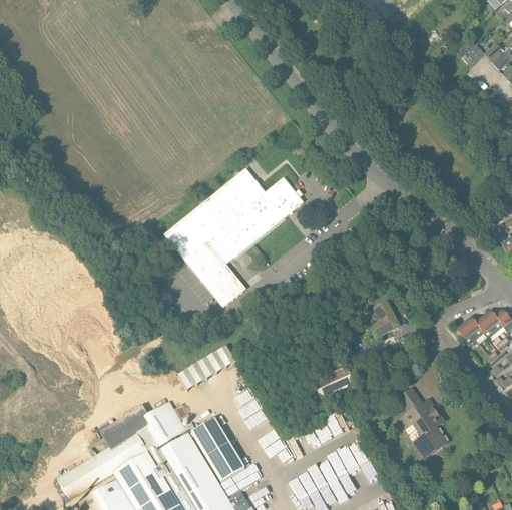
[(497,13),(502,18),(511,8),(511,0),(510,0),(497,13)]
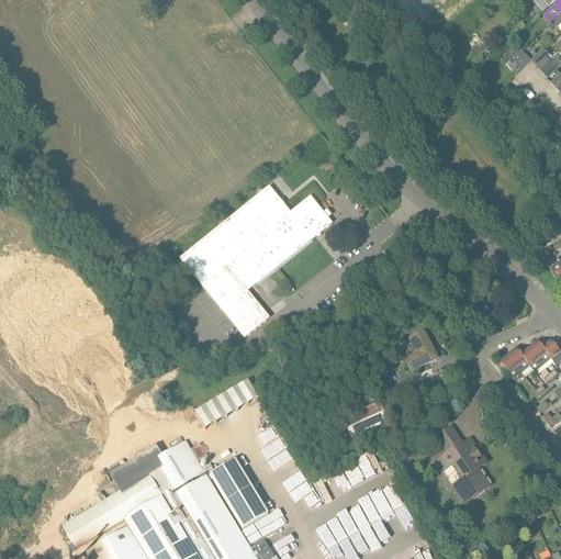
[(560,9),(550,20),(554,24),(560,18),(560,9)]
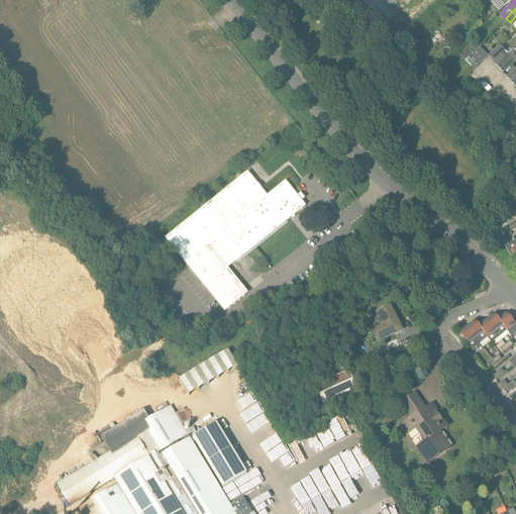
[(454,36),(458,40),(462,36),(459,32),(454,36)]
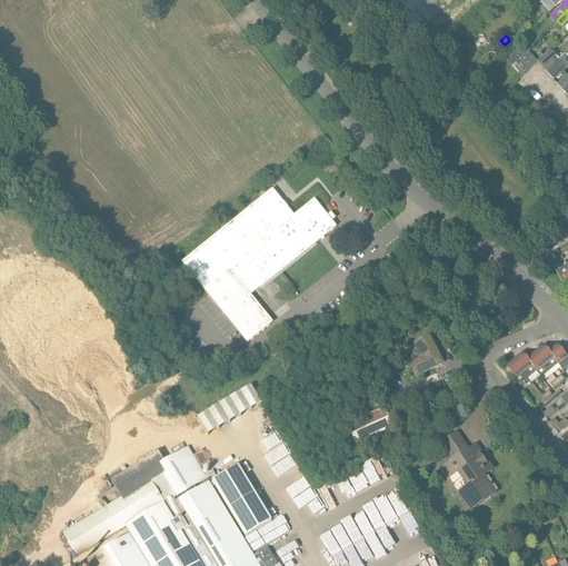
[(536,59),(545,68),(558,57),(549,47),(536,59)]
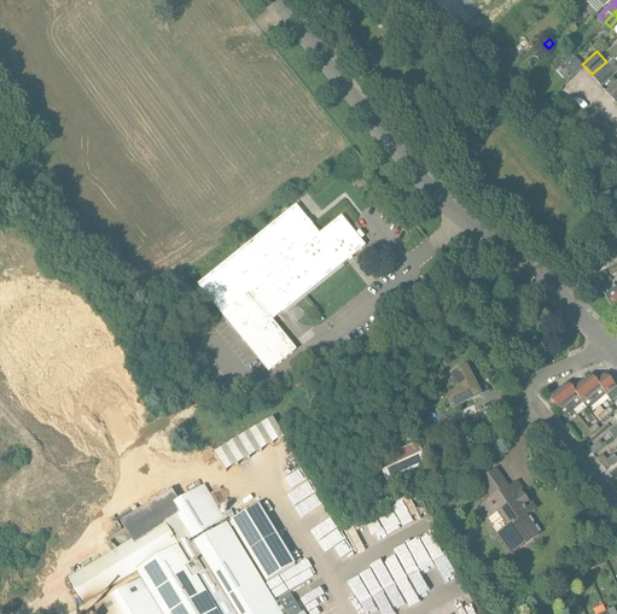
[(582,64),(571,52),(560,62),(571,75),(582,64)]
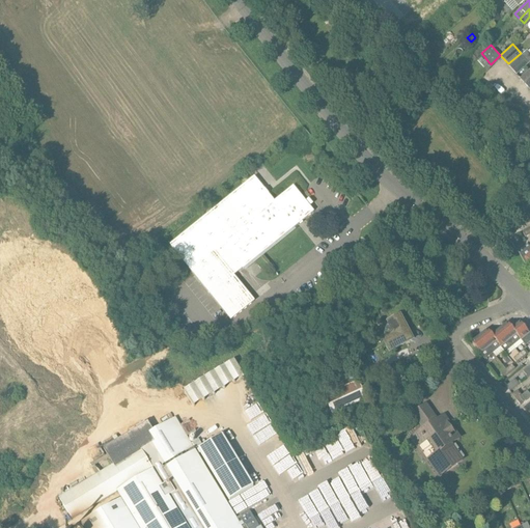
[(521,53),(508,63),(515,73),(527,62),(525,60),(526,59),(521,53)]
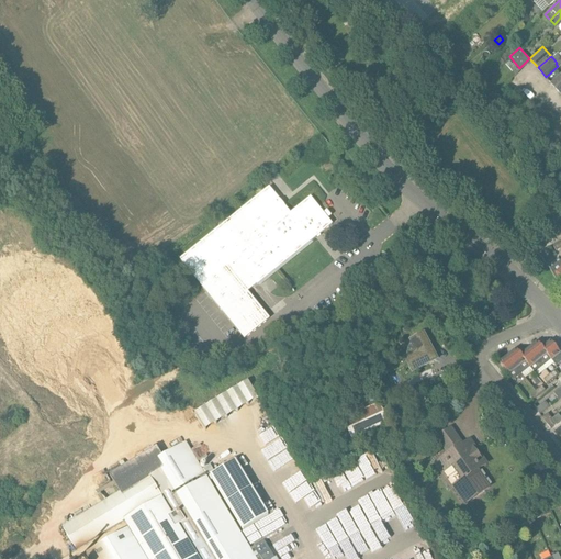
[(560,69),(549,80),(553,85),(560,77),(560,69)]
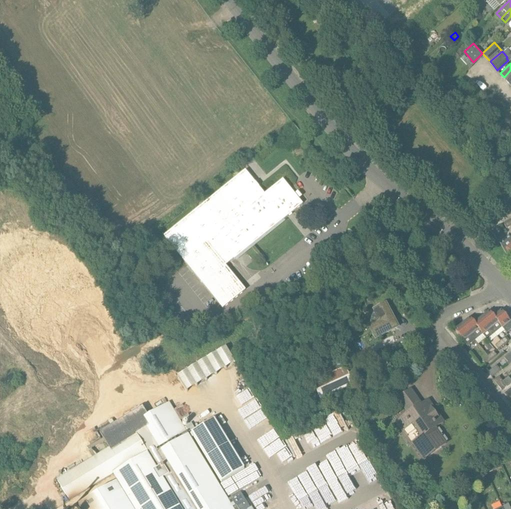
[(234,256),(294,208),(301,202),(296,196),(298,194),(296,191),(294,193),(282,177),(263,192),(244,168),(163,233),(221,306),(244,288),(224,263),(233,256),(234,256)]
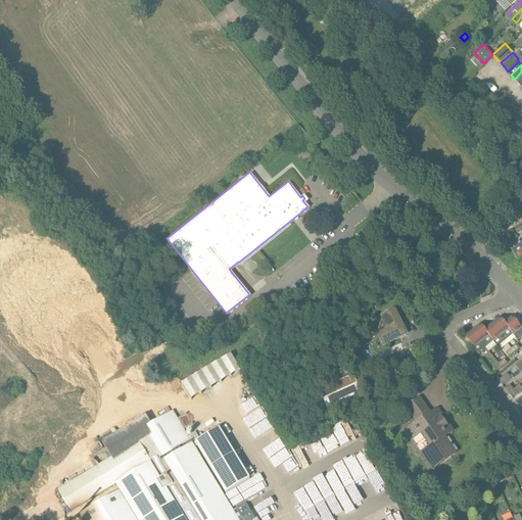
[(521,241),(521,240),(519,241),(511,247),(517,260),(521,257),(521,258),(521,241)]
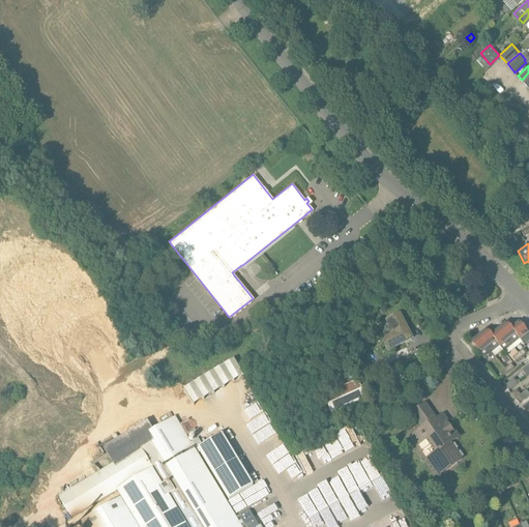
[(356,274),(360,279),(364,274),(361,270),(356,274)]
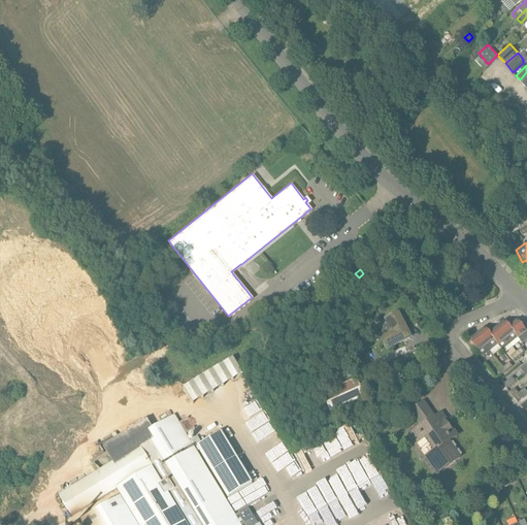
[(399,317),(387,323),(392,333),(392,334),(381,340),(388,354),(412,340),(399,317)]
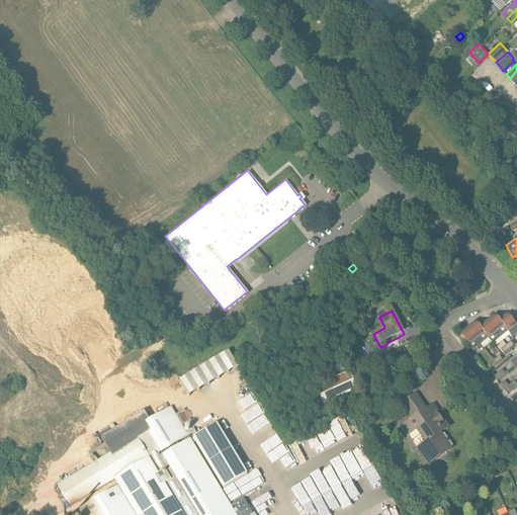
[(511,335),(516,331),(516,333),(516,325),(506,312),(499,318),(507,329),(511,335)]
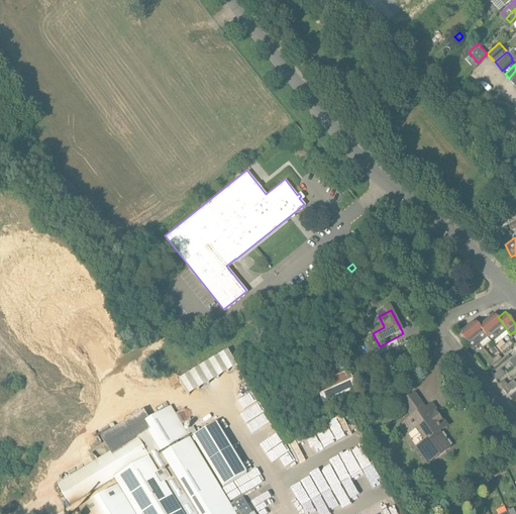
[(506,328),(498,317),(493,312),(486,318),(499,334),(506,328)]
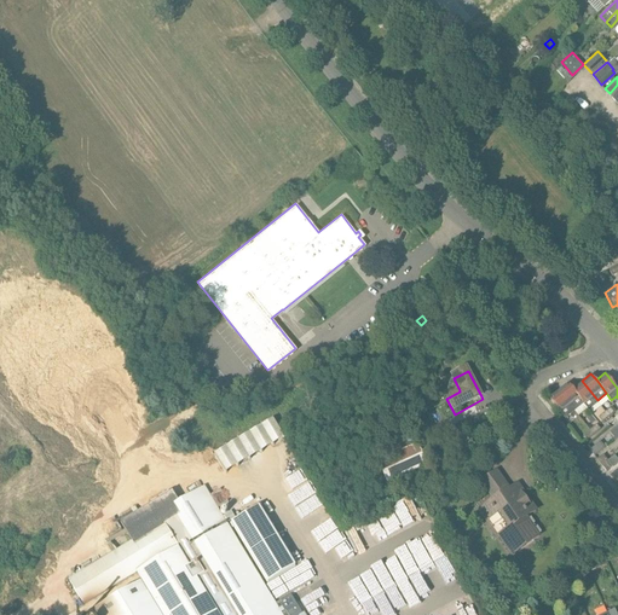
[(588,408),(588,407),(598,400),(582,381),(572,388),(583,401),(582,401),(588,408)]
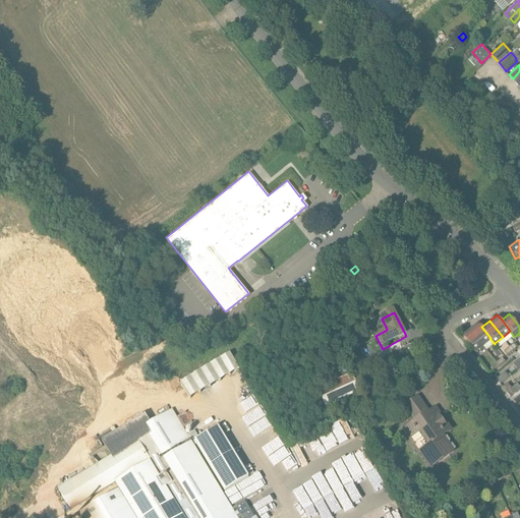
[(490,338),(481,327),(477,322),(469,328),(482,344),(489,338),(490,338)]
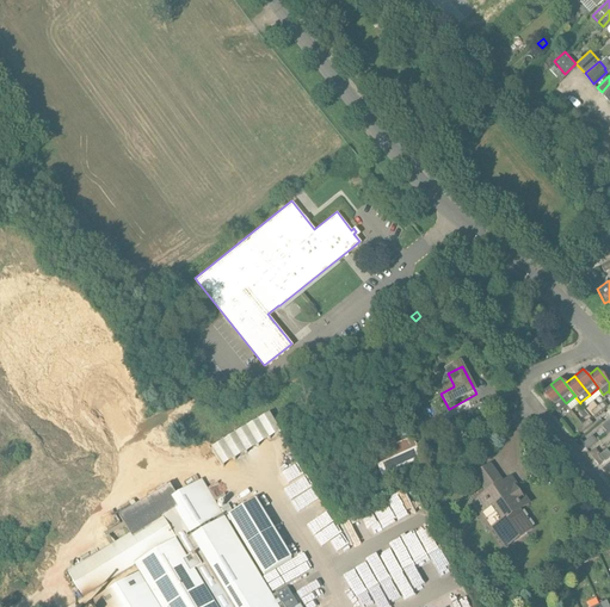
[(556,410),(566,403),(550,384),(541,391),(556,410)]
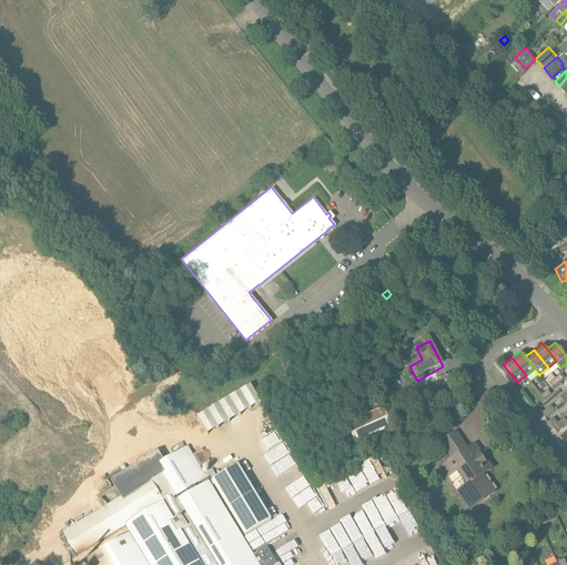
[(554,375),(557,381),(564,375),(560,371),(554,375)]
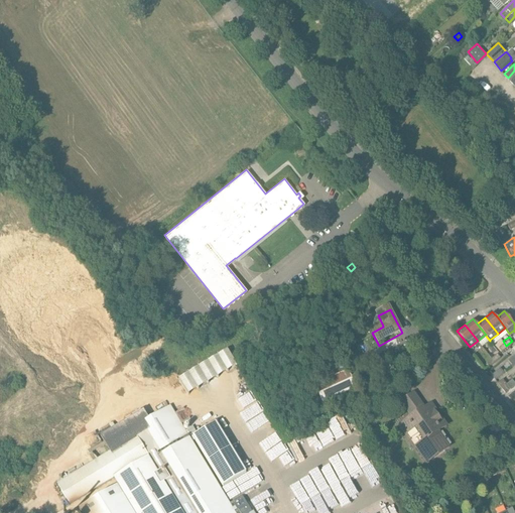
[(503,341),(497,346),(501,350),(506,346),(503,341)]
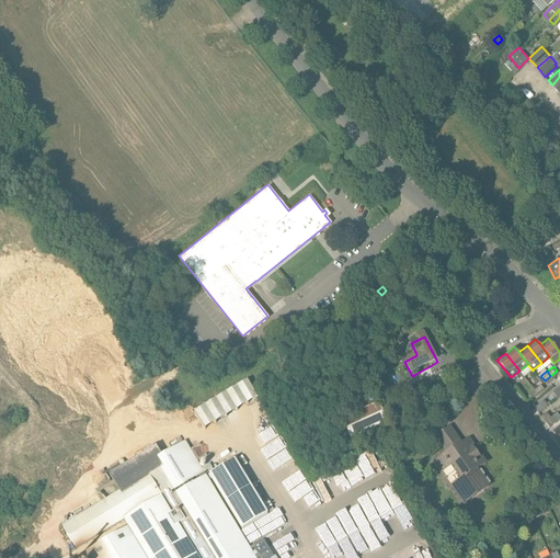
[(194,409),(204,425),(258,394),(247,377),(194,409)]
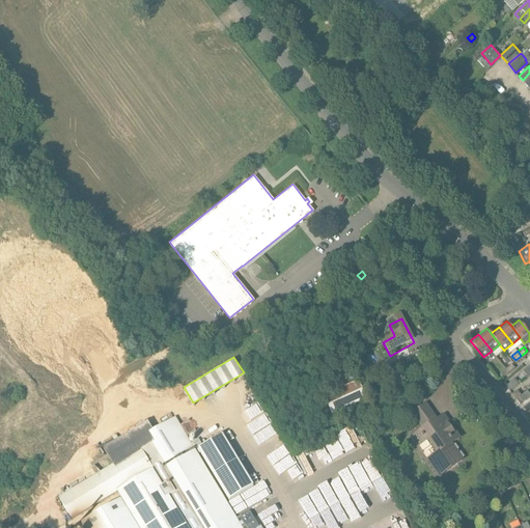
[(505,366),(508,370),(513,366),(510,362),(505,366)]
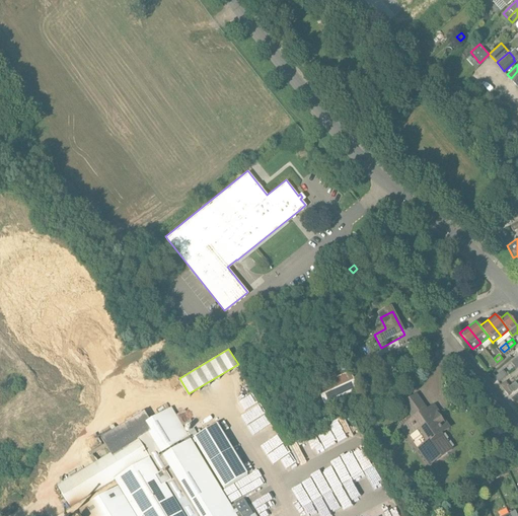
[(497,362),(494,358),(488,363),(491,367),(497,362)]
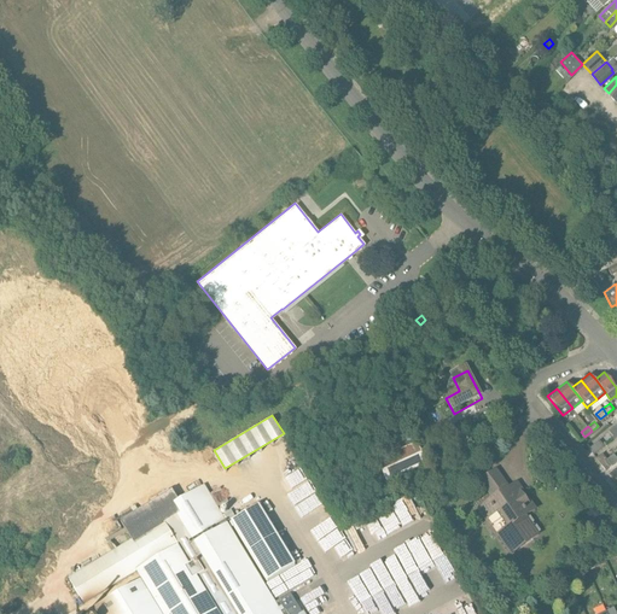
[(603,444),(598,438),(588,446),(592,452),(603,444)]
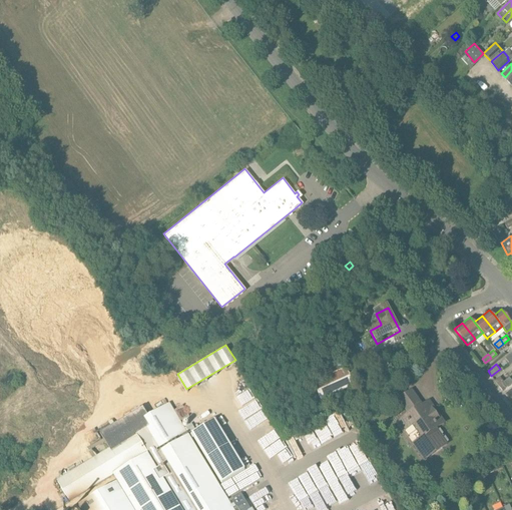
[(345,387),(339,374),(337,370),(322,378),(330,394),(345,387)]
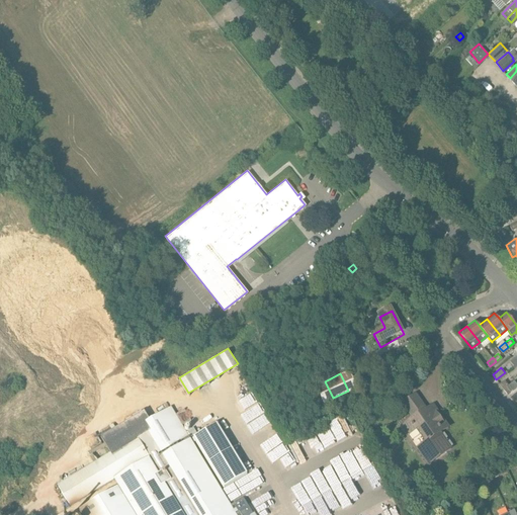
[(499,382),(503,388),(508,383),(504,378),(499,382)]
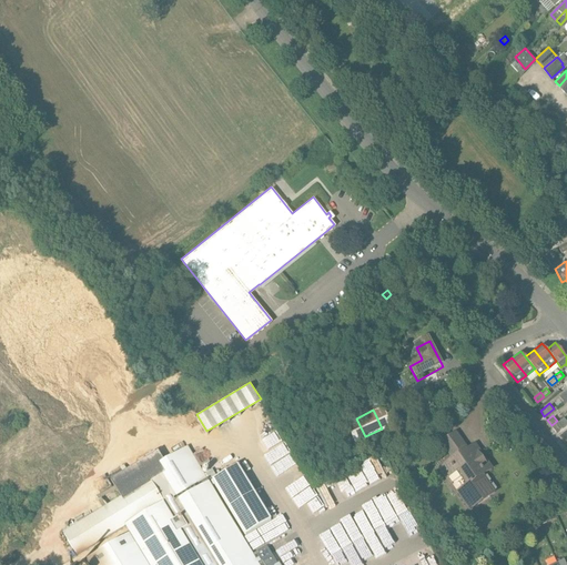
[(566,421),(563,415),(557,421),(552,425),(556,431),(566,421)]
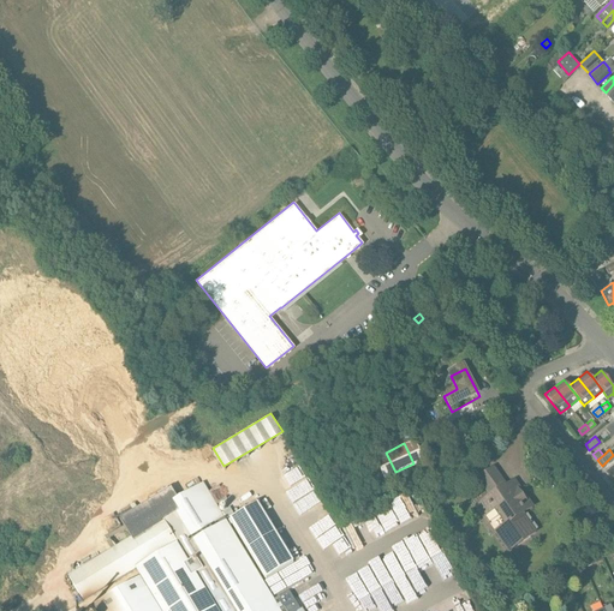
[(535,531),(522,511),(531,504),(519,487),(518,489),(516,490),(513,490),(511,489),(508,487),(507,487),(507,486),(506,486),(506,485),(493,466),(476,477),(488,495),(475,503),(483,515),(495,508),(504,521),(492,528),(507,550),(535,531)]
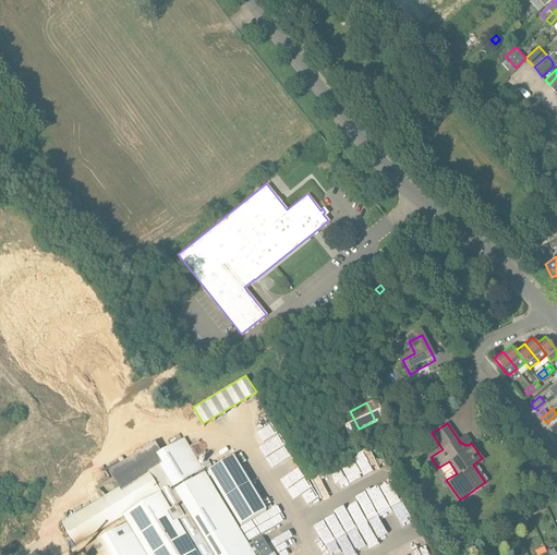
[(398,433),(378,444),(383,453),(403,442),(398,433)]
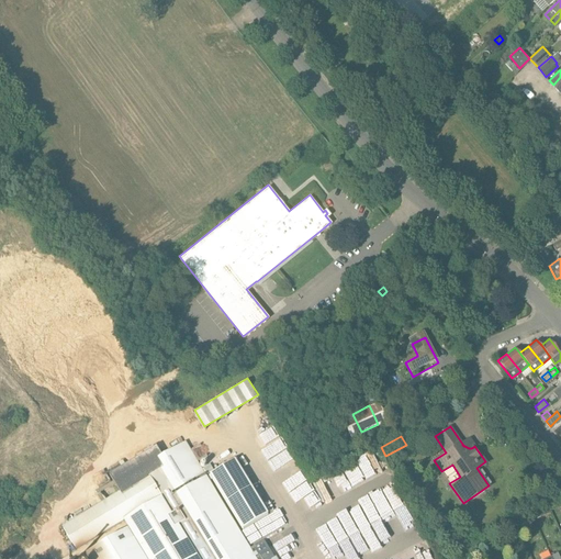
[(206,473),(184,439),(161,454),(156,444),(109,472),(119,490),(62,524),(76,548),(123,520),(127,526),(86,551),(90,558),(271,558),(270,557),(273,555),(262,537),(249,546),(237,526),(206,473)]
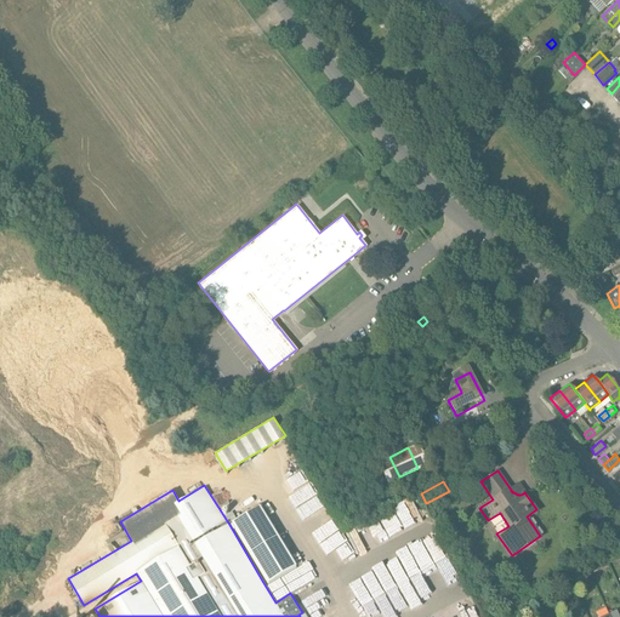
[(260,504),(232,521),(268,582),(296,565),(260,504)]
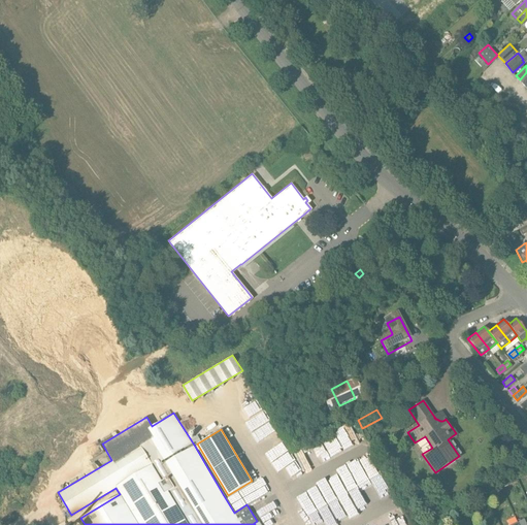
[(85,524),(80,518),(79,516),(70,522),(71,524),(85,524)]
